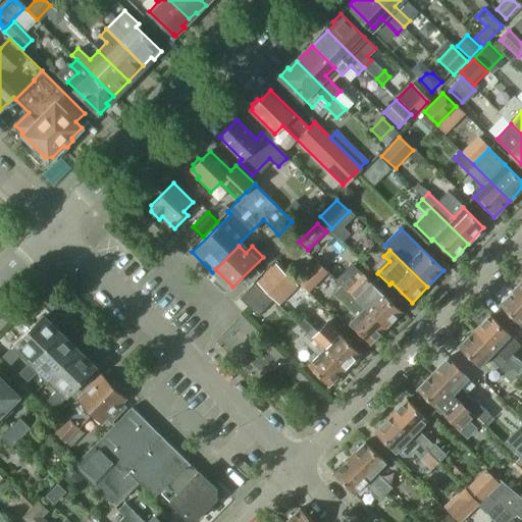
[(272,297),(291,278),(276,264),(257,282),(272,297)]
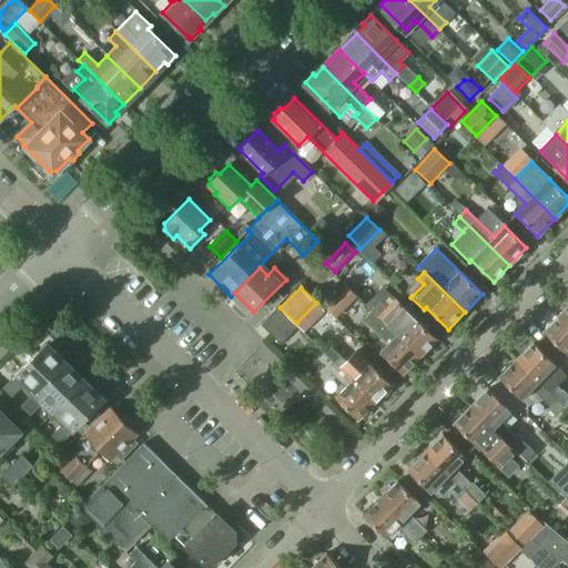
[(436,340),(382,287),(366,305),(372,311),(419,357),(436,340)]
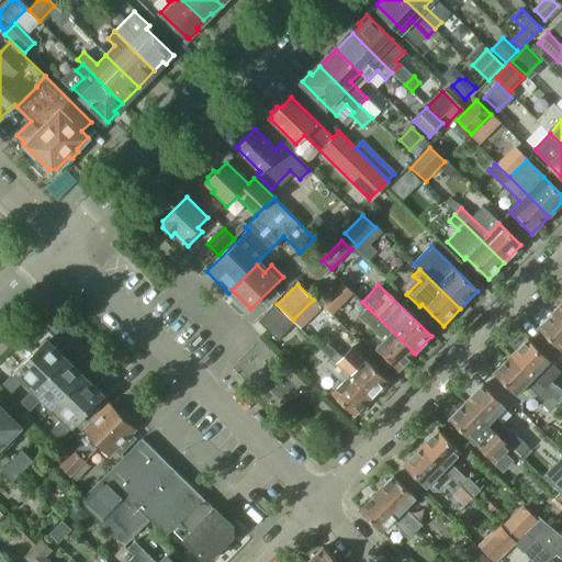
[(323,302),(336,314),(352,298),(339,285),(323,302)]
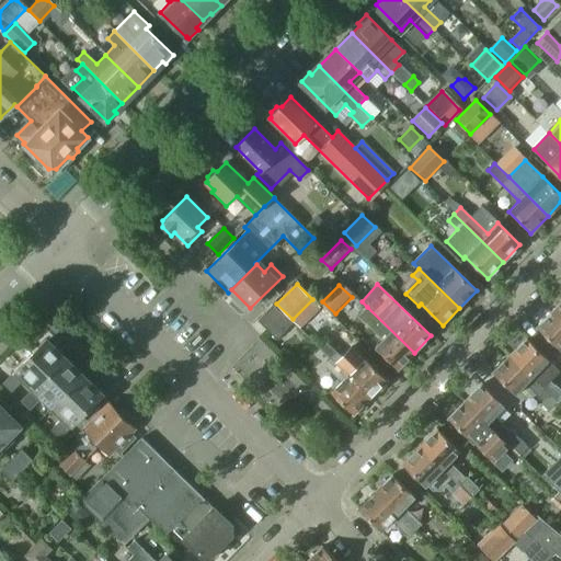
[(293,323),(274,305),(258,321),(276,340),(293,323)]
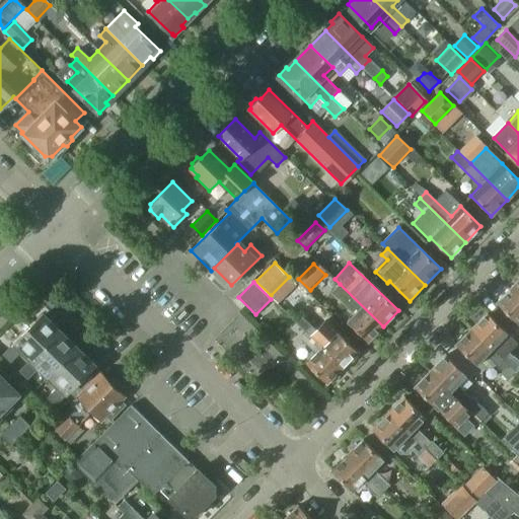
[(383,326),(340,284),(340,285),(339,284),(330,293),(339,301),(339,300),(354,315),(348,322),(369,342),(383,326)]
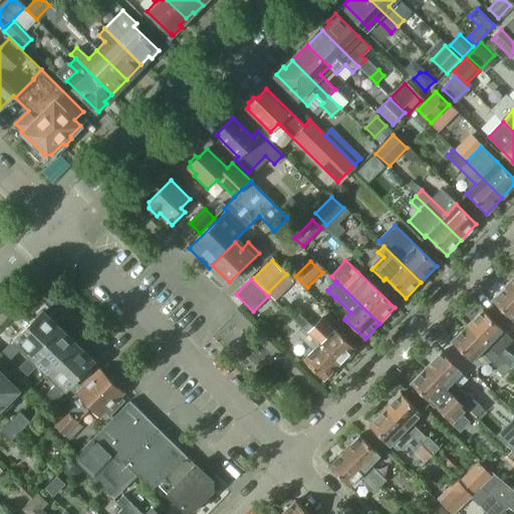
[(513,290),(508,284),(492,300),(513,320),(513,319),(513,290)]
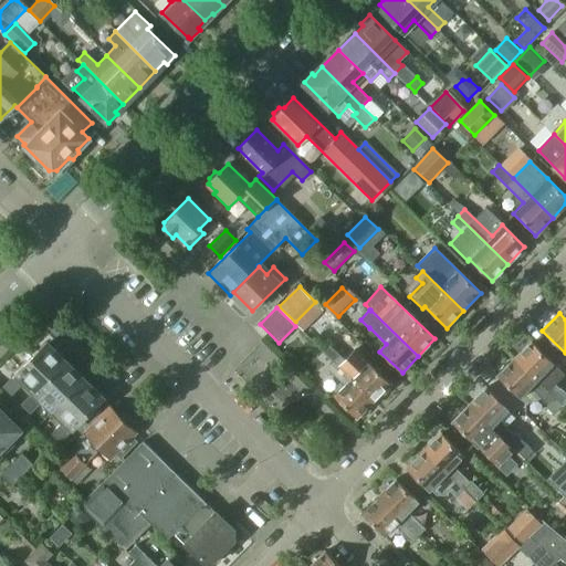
[(531,342),(514,359),(561,407),(565,400),(565,398),(553,386),(564,375),(531,342)]
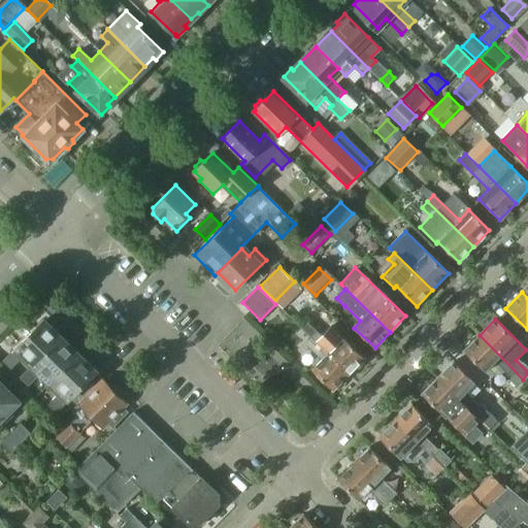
[(34,364),(60,338),(41,320),(2,360),(10,368),(24,355),(33,363),(34,364)]
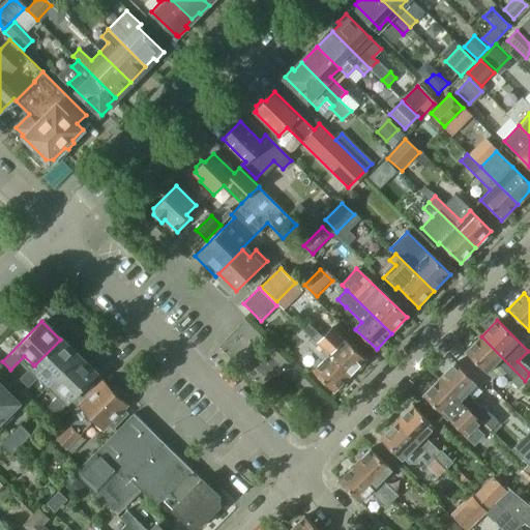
[(365,360),(332,327),(322,339),(308,324),(302,330),(304,333),(312,340),(349,376),(365,360)]
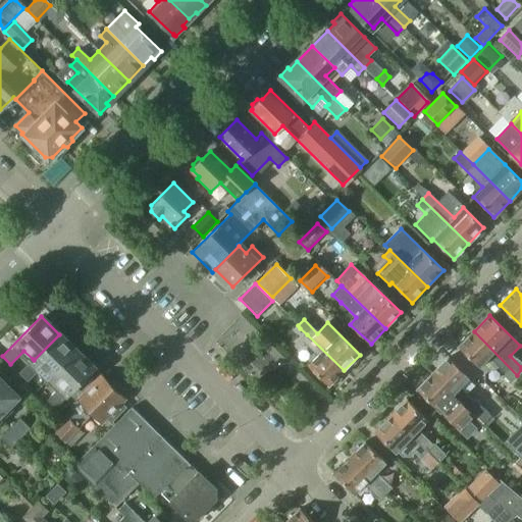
[(344,370),(307,334),(300,328),(295,333),(317,356),(308,365),(328,386),(344,370)]
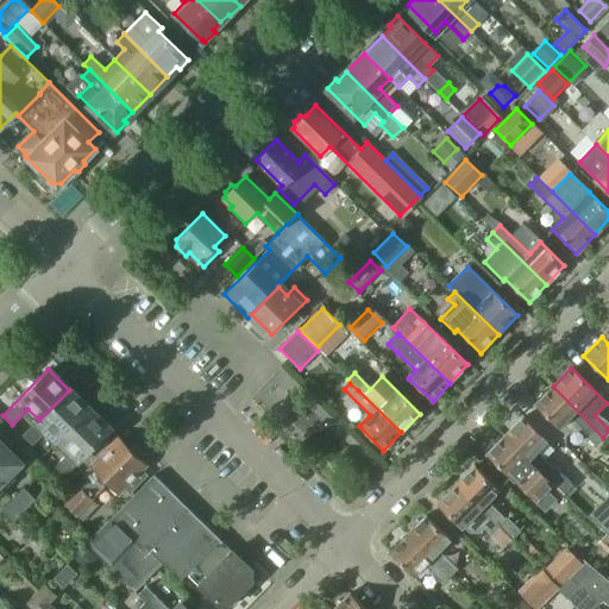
[(603,438),(553,387),(534,406),(565,434),(582,428),(598,444),(603,438)]
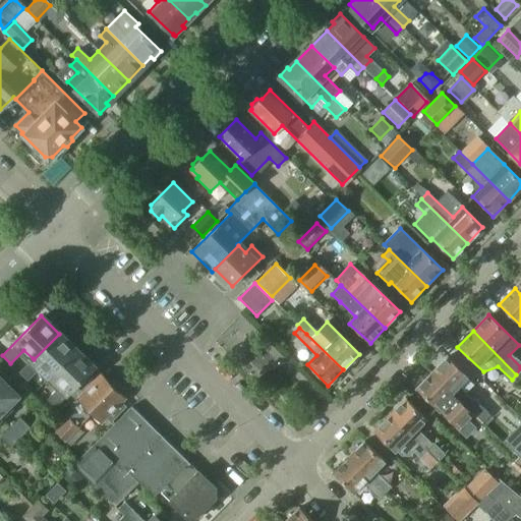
[(49,374),(74,349),(59,334),(34,359),(33,358),(19,371),(27,380),(41,366),(49,374)]
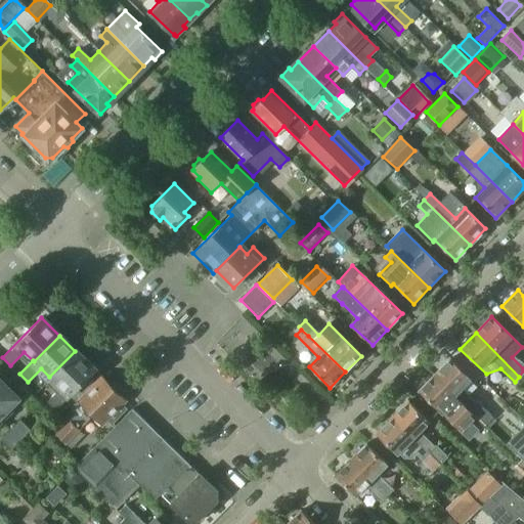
[(55,408),(94,369),(75,351),(49,377),(61,389),(48,402),(55,408)]
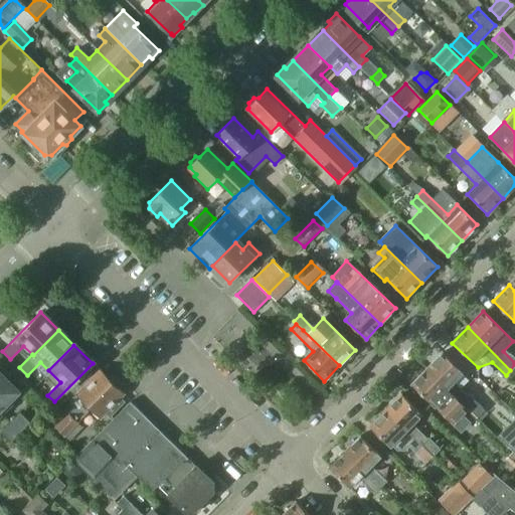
[(442,353),(426,368),(468,409),(469,408),(478,417),(485,410),(470,395),(469,397),(454,382),(463,373),(442,353)]
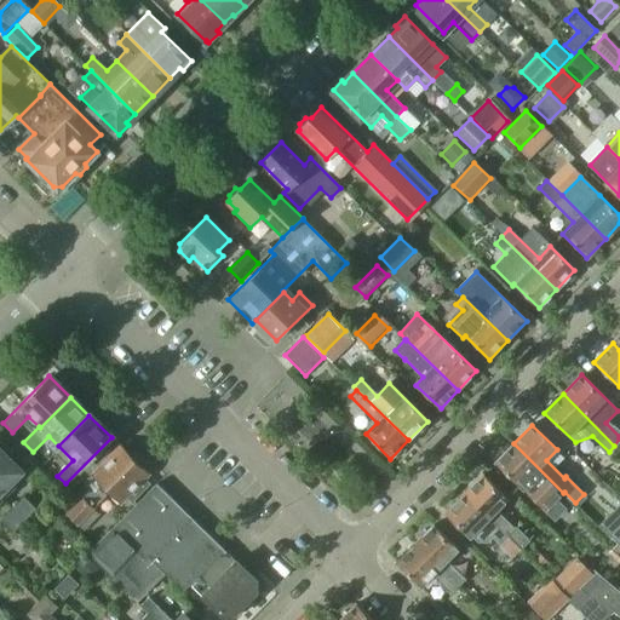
[(563,493),(514,443),(495,463),(521,487),(522,486),(538,503),(538,501),(556,520),(566,509),(557,500),(563,493)]
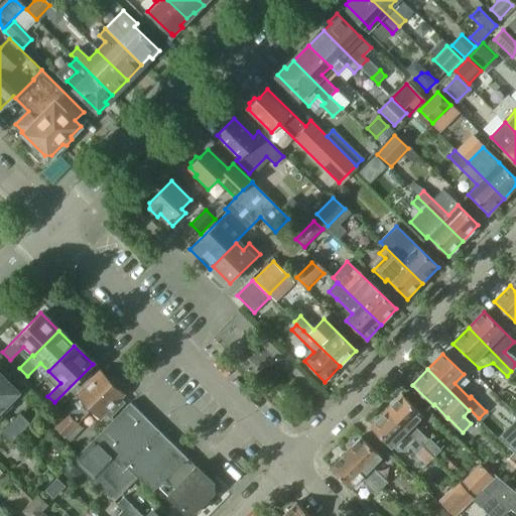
[(110,417),(123,403),(119,399),(123,395),(100,372),(70,401),(76,407),(55,428),(65,437),(78,424),(78,423),(92,409),(101,418),(105,413),(110,417)]
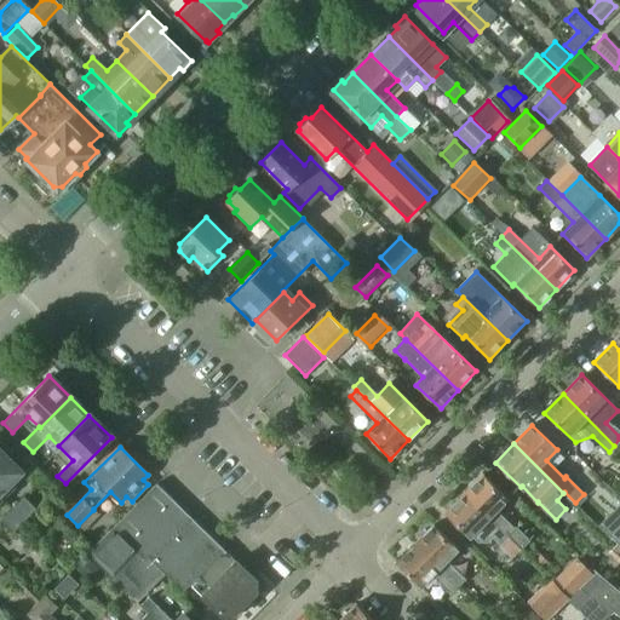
[(19,472),(0,452),(0,495),(4,500),(12,491),(6,486),(19,472)]
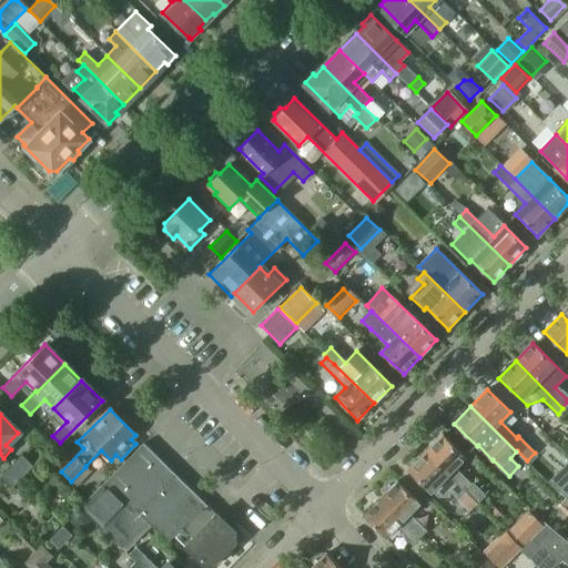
[(454,470),(466,458),(443,435),(425,453),(465,493),(476,504),(482,498),(454,470)]
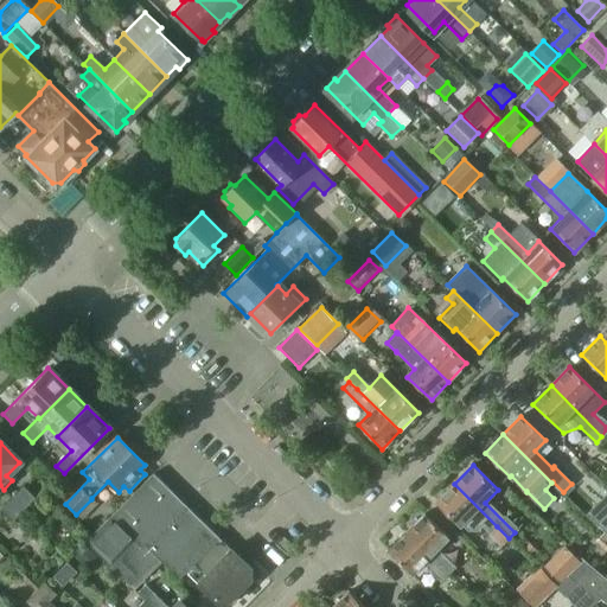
[(153,474),(114,513),(85,543),(110,567),(109,567),(129,587),(158,557),(178,579),(185,572),(196,582),(229,549),(153,474)]
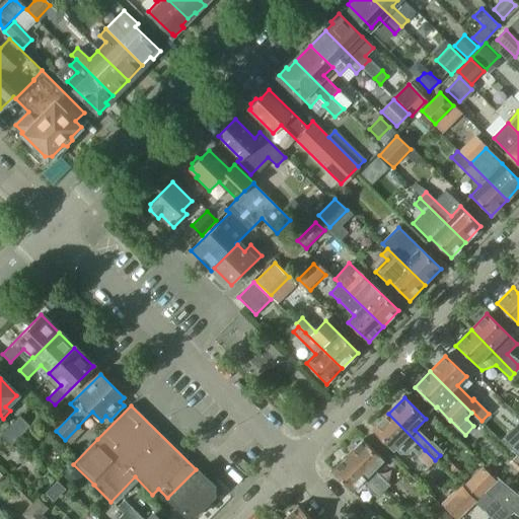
[(425,450),(388,414),(373,430),(394,451),(395,449),(400,454),(409,455),(413,451),(419,456),(425,450)]
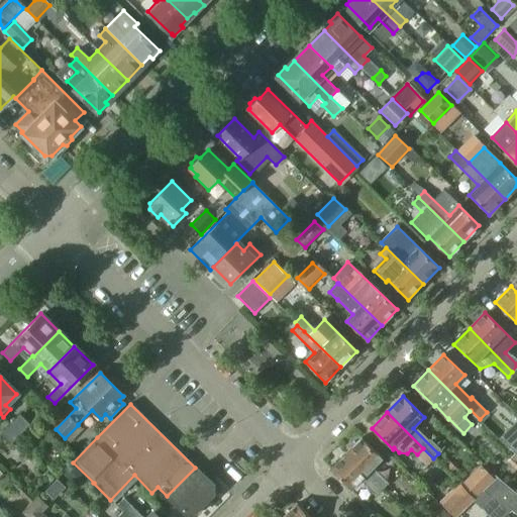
[(20,413),(10,424),(19,433),(29,422),(20,413)]
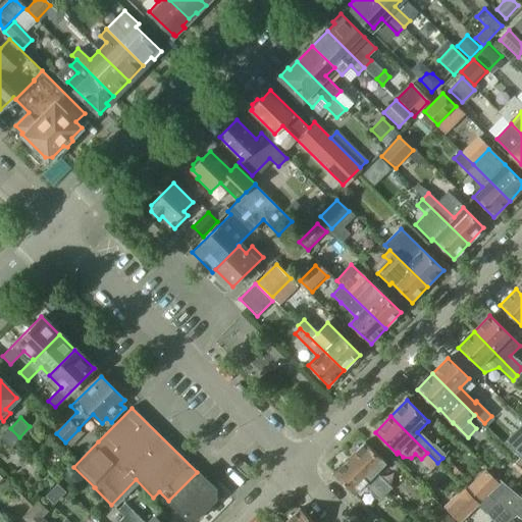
[(19,437),(10,428),(2,436),(11,446),(19,437)]
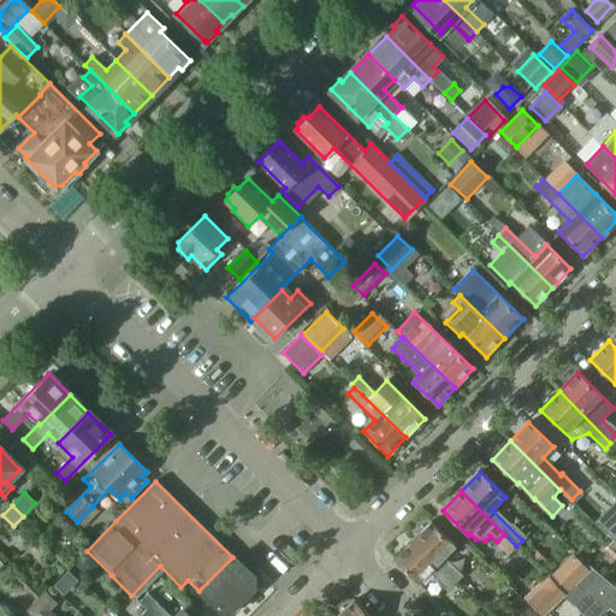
[(615,542),(615,519),(605,531),(615,542)]
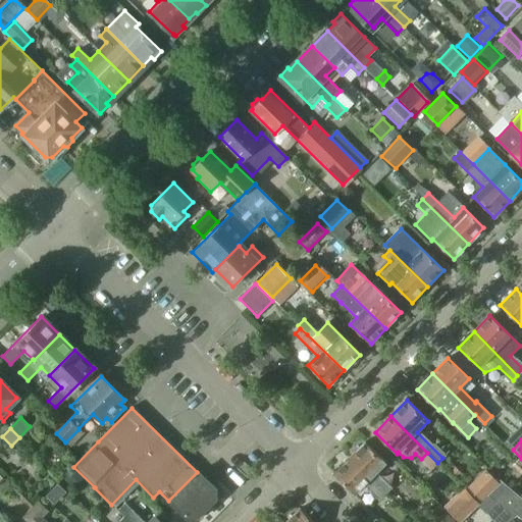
[(376,473),(385,464),(365,442),(349,459),(385,496),(393,488),(376,473)]
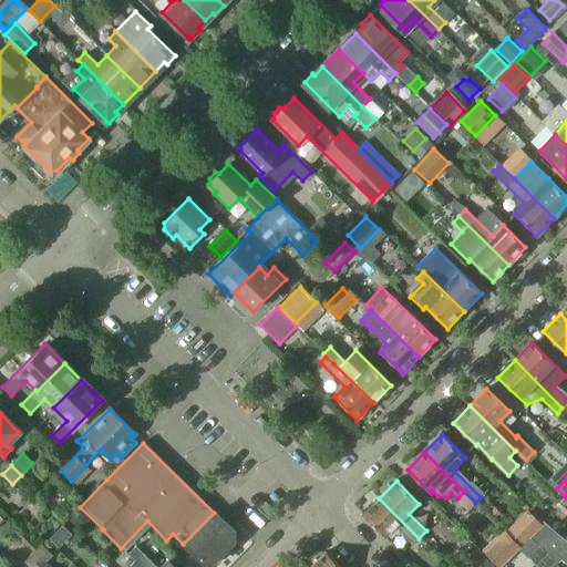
[(419,538),(379,498),(362,515),(384,537),(395,527),(413,544),(419,538)]
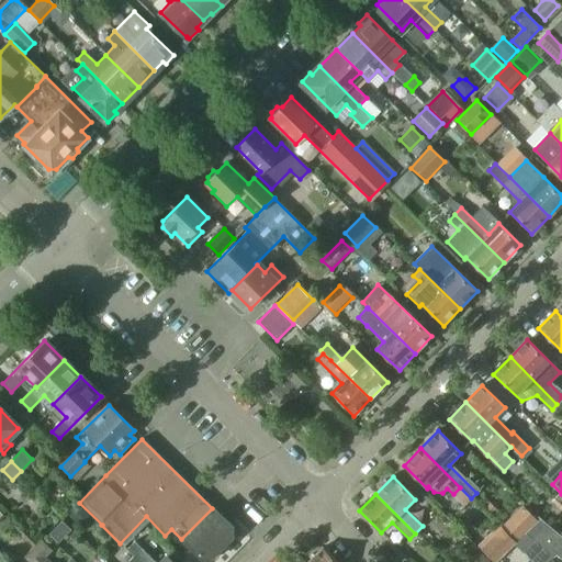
[(561,519),(547,504),(535,516),(540,520),(558,536),(561,530),(561,519)]
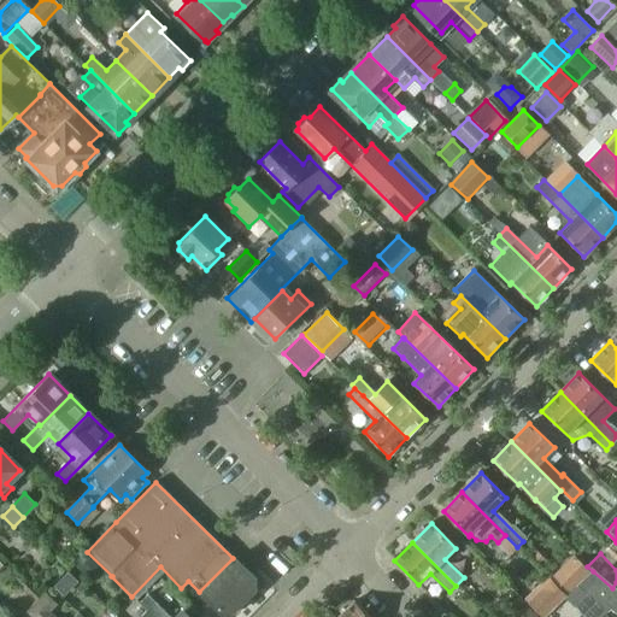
[(86,554),(74,566),(86,577),(97,565),(86,554)]
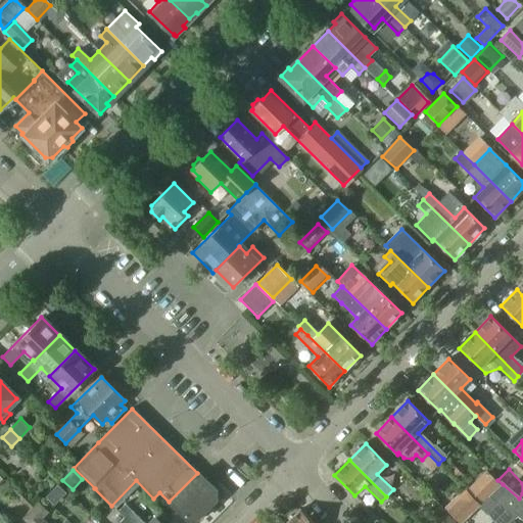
[(218,498),(218,496),(217,496),(216,492),(217,492),(217,490),(216,490),(197,472),(197,473),(169,502),(190,522),(192,522),(194,522),(196,522),(200,518),(199,516),(217,498),(218,498)]
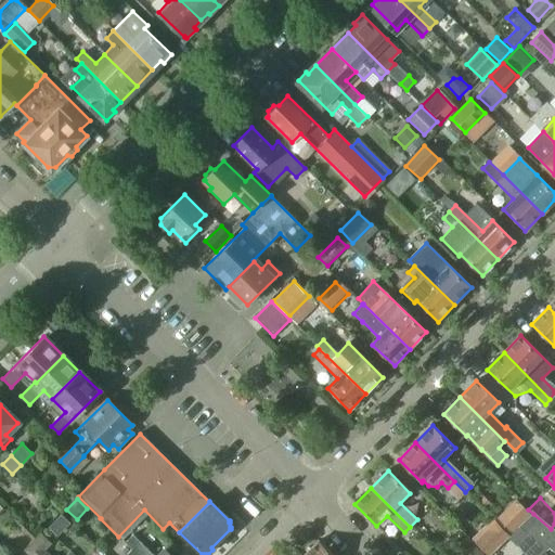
[(505,510),(497,517),(512,532),(520,524),(505,510)]
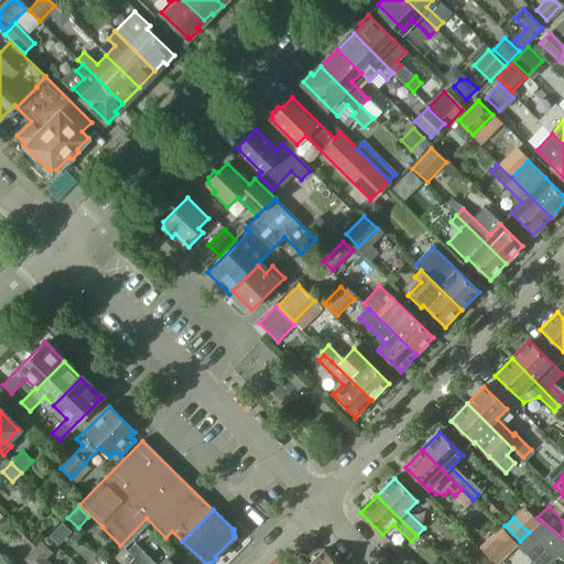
[(542,522),(529,534),(555,557),(557,554),(563,559),(563,541),(560,538),(542,522)]
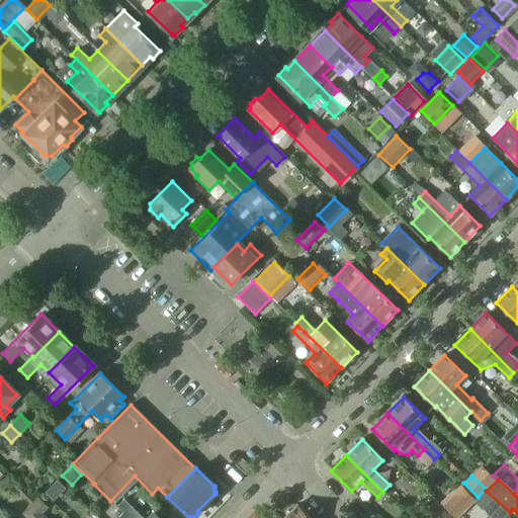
[(456,517),(467,508),(452,491),(440,503),(454,517),(456,517)]
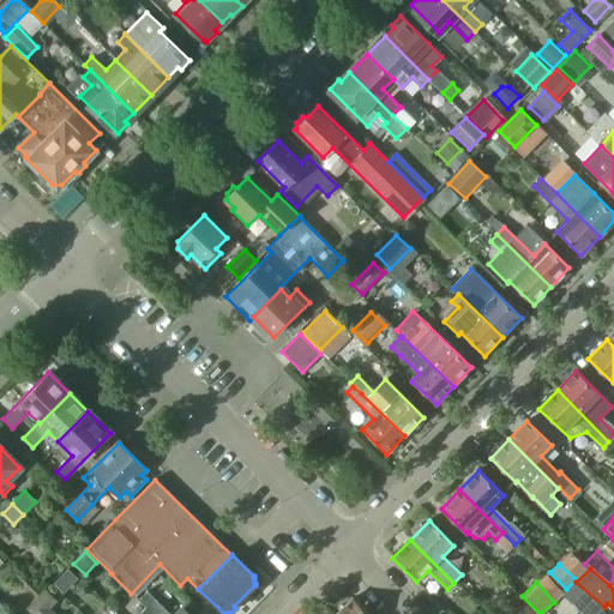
[(575,582),(563,595),(582,613),(596,613),(605,607),(576,582),(575,582)]
